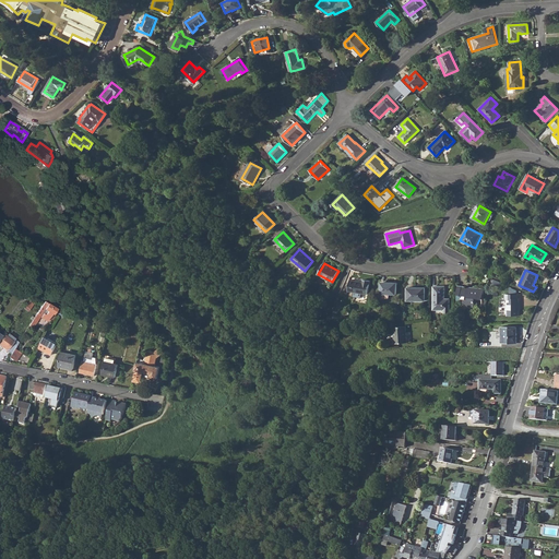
[(368,294),(370,281),(364,280),(363,282),(351,280),(349,284),(351,285),(349,290),(368,294)]
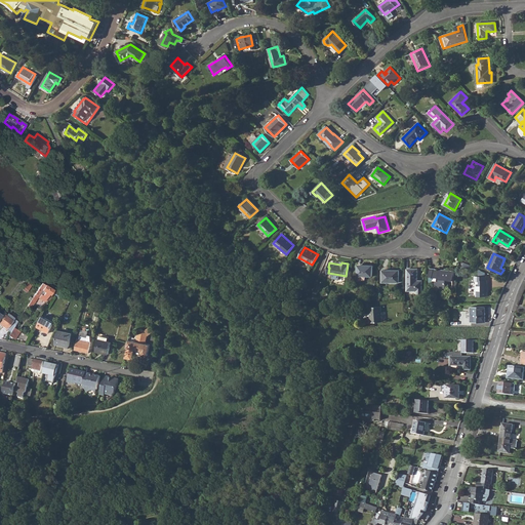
[(358,266),(358,275),(366,276),(372,276),(373,266),(365,265),(365,266),(358,266)]
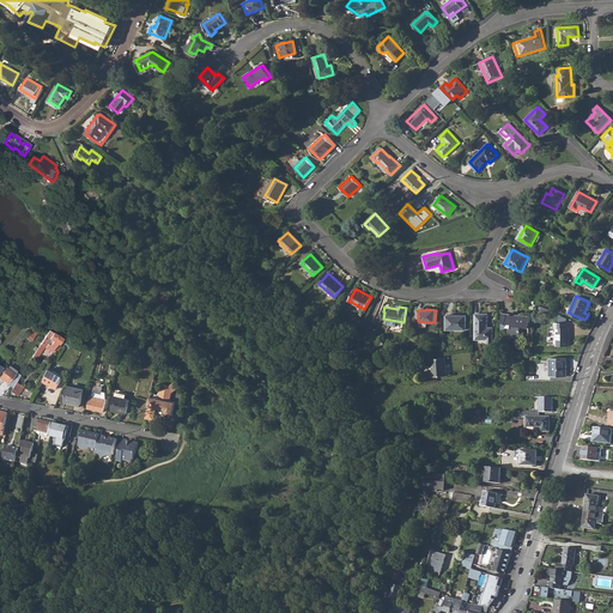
[(502,328),(510,329),(510,334),(521,335),(521,328),(521,326),(530,327),(530,317),(522,316),(516,315),(516,316),(511,315),(511,314),(503,313),(499,313),(499,322),(501,322),(501,328),(502,328)]
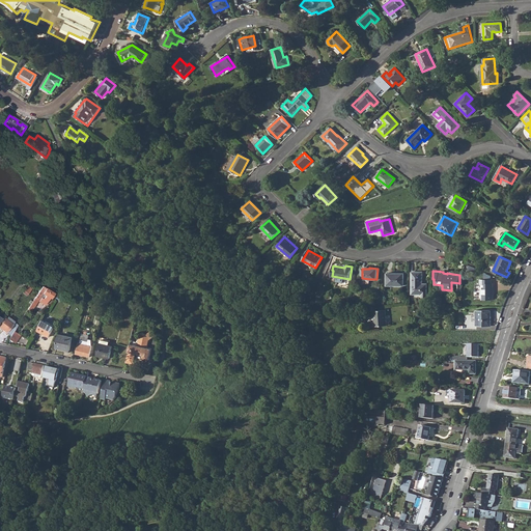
[(421,285),(421,282),(423,282),(423,272),(412,272),(412,294),(422,294),(422,298),(427,297),(427,285),(421,285)]
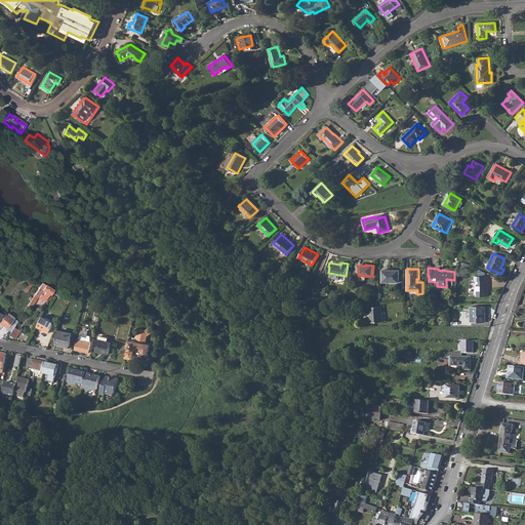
[(382,270),(382,282),(400,282),(399,271),(391,271),(391,270),(382,270)]
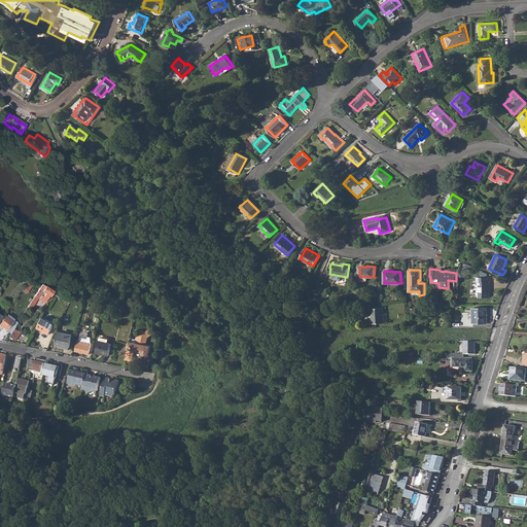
[(489,297),(489,278),(477,278),(477,282),(479,282),(479,297),(489,297)]
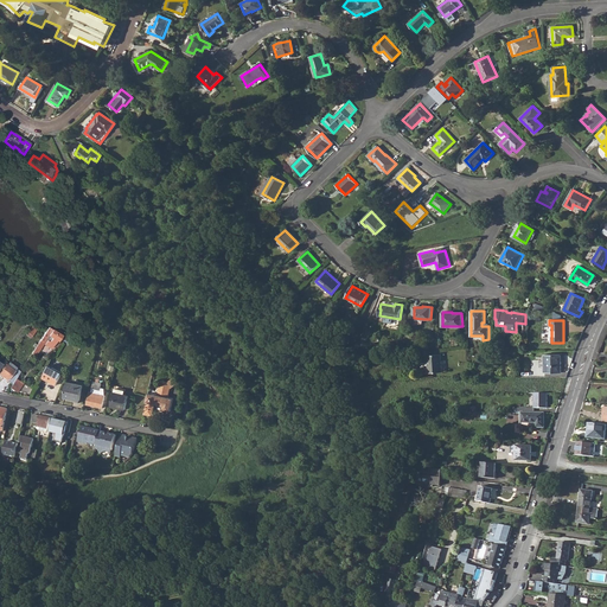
[(31,327),(26,334),(31,338),(36,331),(31,327)]
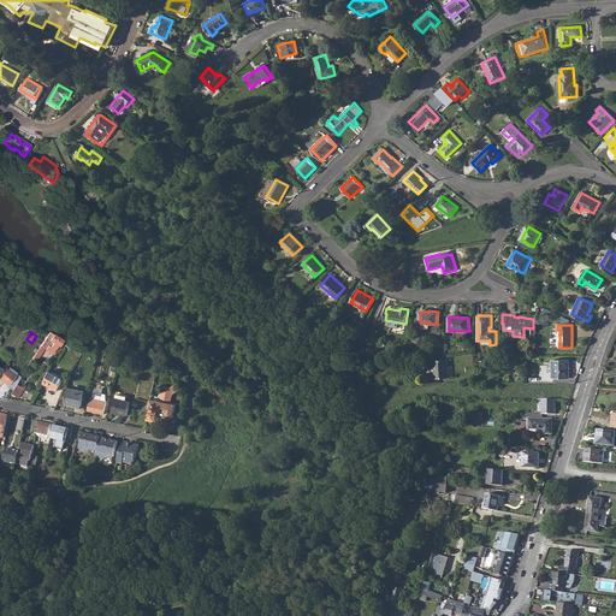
[(61,341),(48,332),(40,347),(45,349),(52,354),(57,347),(58,347),(61,341)]
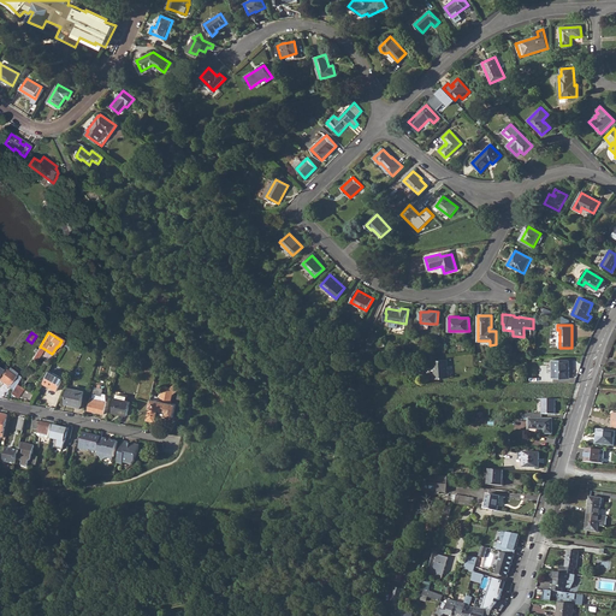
[(37,349),(31,360),(34,361),(37,361),(40,356),(42,353),(37,349)]
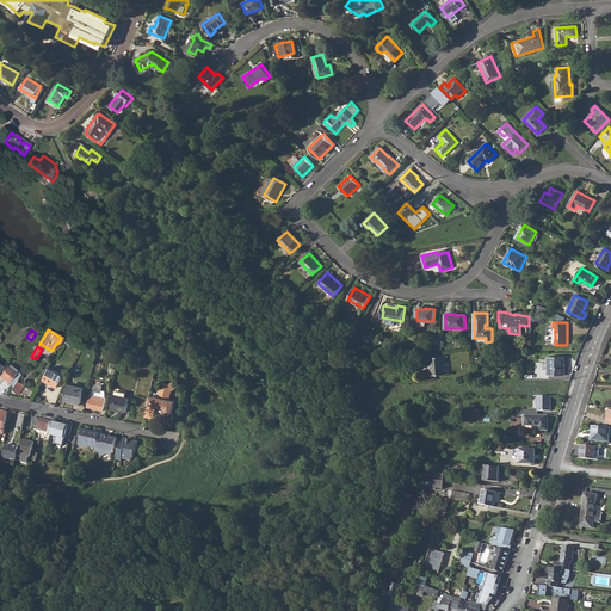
[(431,357),(432,375),(445,374),(444,356),(431,357)]
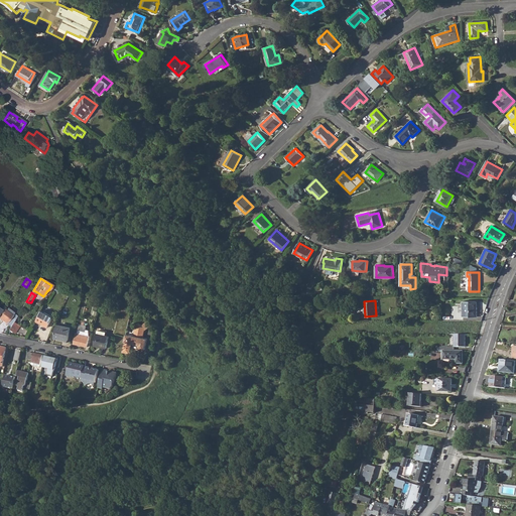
[(464,301),(464,314),(464,316),(478,316),(478,307),(476,307),(477,301),(464,301)]
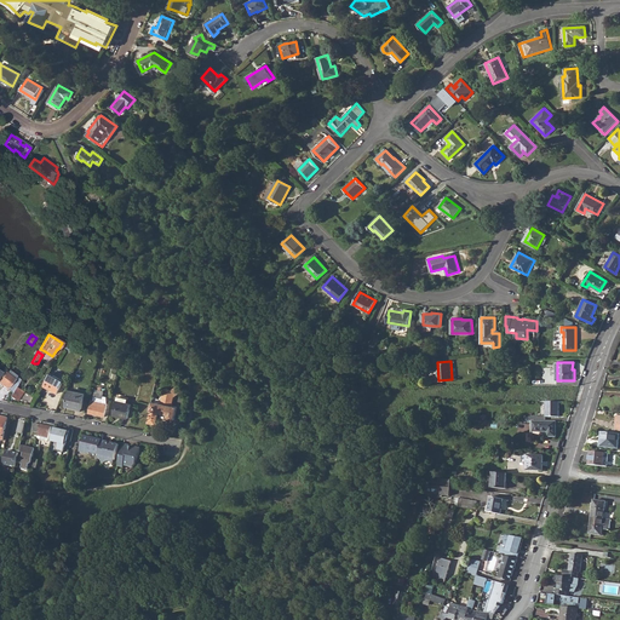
[(3,371),(0,373),(0,383),(12,392),(16,388),(21,379),(10,372),(9,374),(6,373),(3,371)]
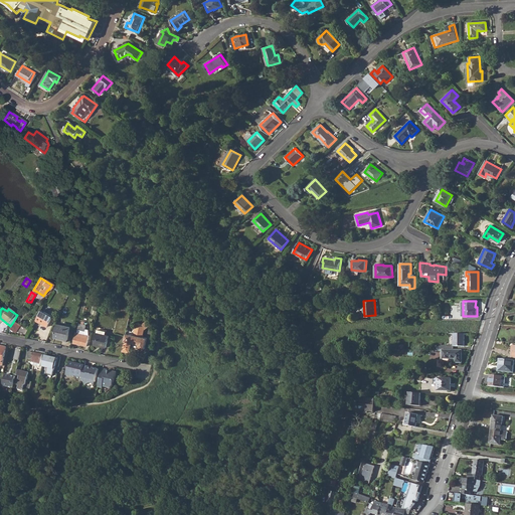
[(41,310),(35,321),(47,327),(53,317),(41,310)]
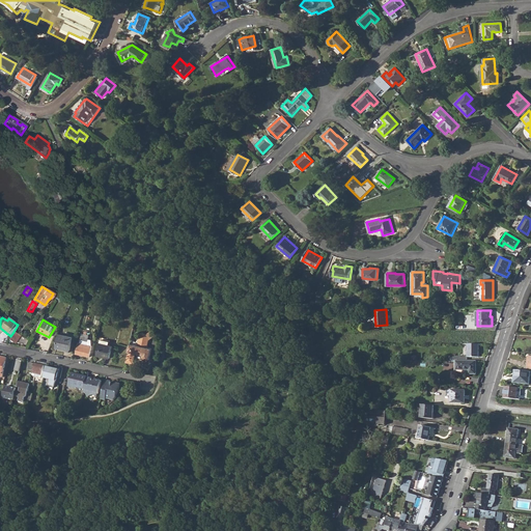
[(8,340),(15,343),(20,335),(14,332),(10,336),(8,340)]
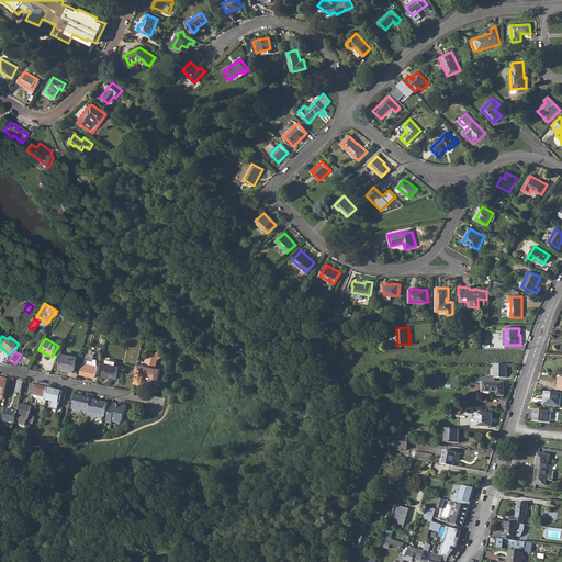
[(148,352),(145,367),(137,364),(133,381),(142,383),(144,374),(153,375),(152,379),(158,381),(160,371),(155,370),(156,368),(157,360),(155,355),(148,352)]
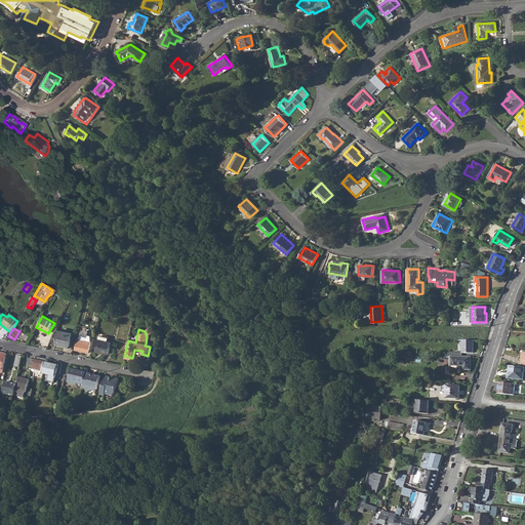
[(77,338),(75,350),(88,353),(91,341),(90,336),(87,335),(88,331),(80,330),(79,339),(77,338)]
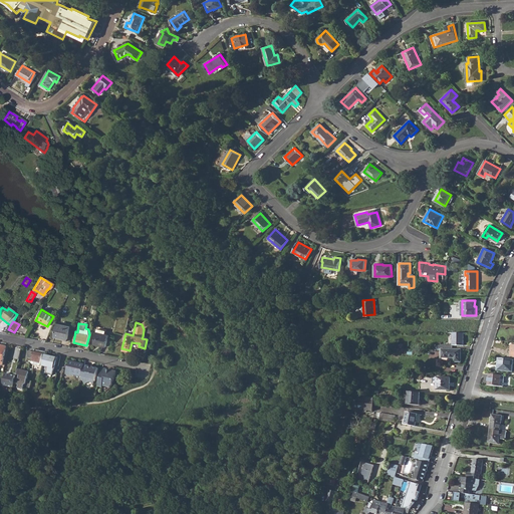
[(57,324),(54,337),(67,339),(70,327),(57,324)]
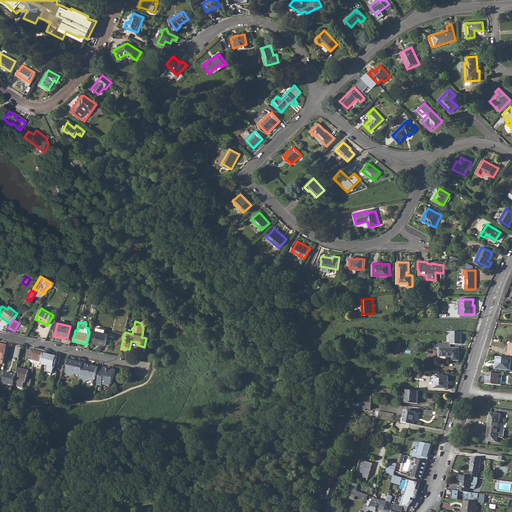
[(96,331),(93,343),(105,346),(108,334),(104,333),(96,331)]
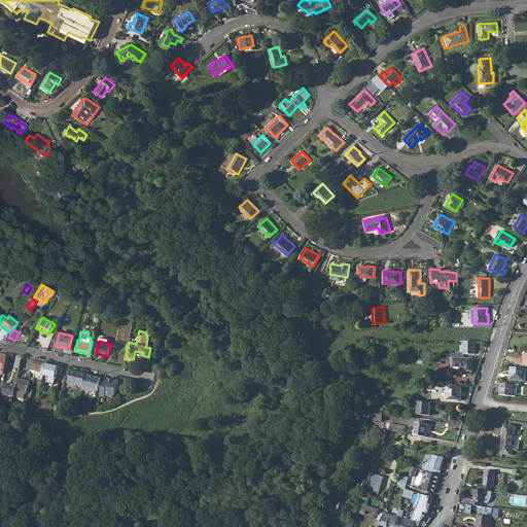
[(464,342),(464,354),(476,354),(476,342),(464,342)]
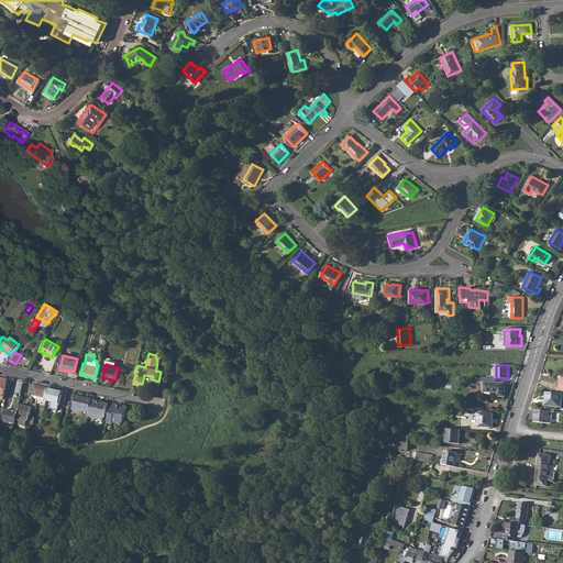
[(461,383),(471,383),(471,373),(461,373),(461,383)]
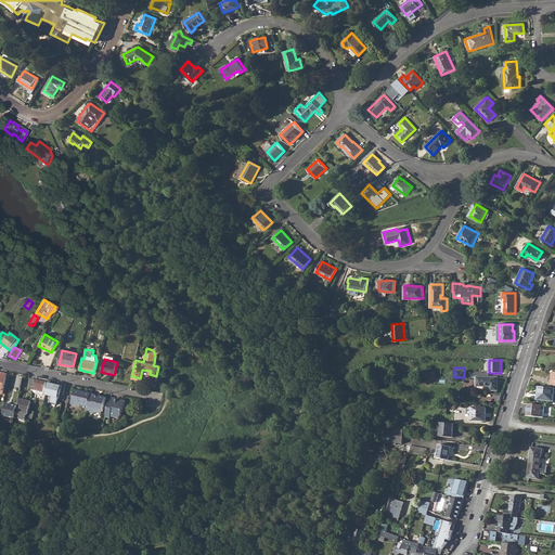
[(491,387),(490,390),(498,390),(498,377),(477,377),(477,386),(491,387)]
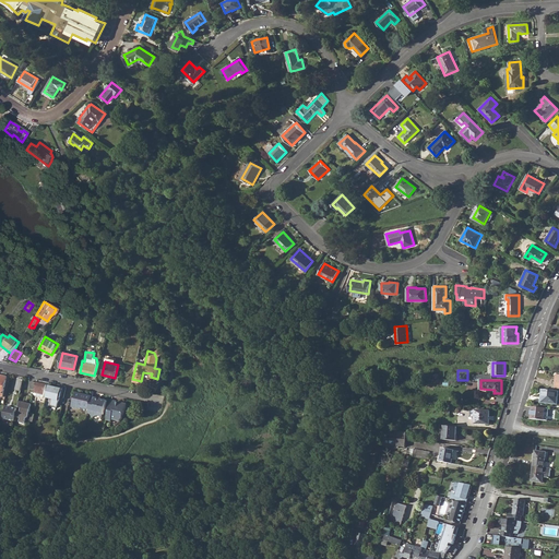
[(35,390),(34,395),(44,397),(46,385),(36,383),(35,390)]
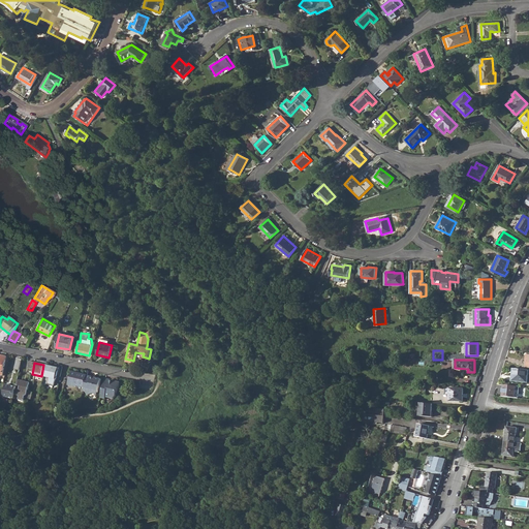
[(47,365),(44,376),(51,378),(50,383),(55,384),(59,368),(47,365)]
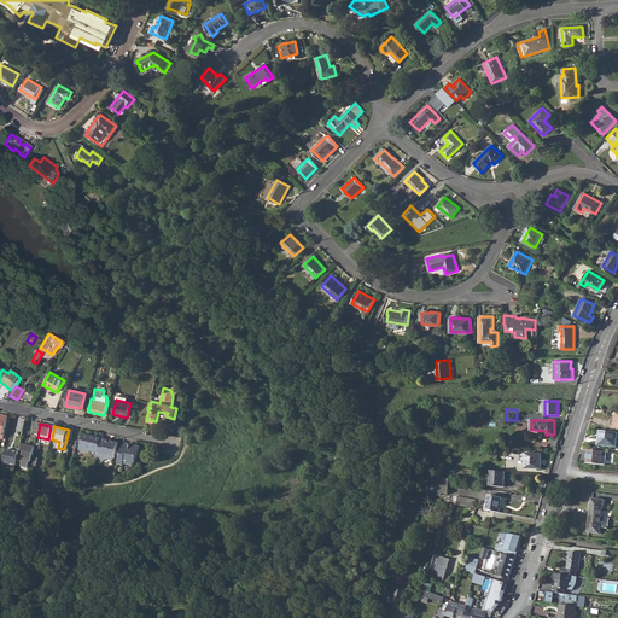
[(617,448),(617,432),(600,431),(599,445),(617,448)]
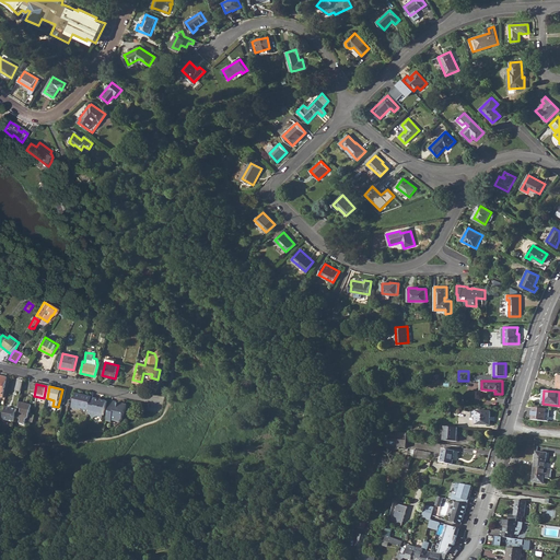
[(77,394),(73,408),(81,410),(82,407),(90,408),(92,397),(77,394)]
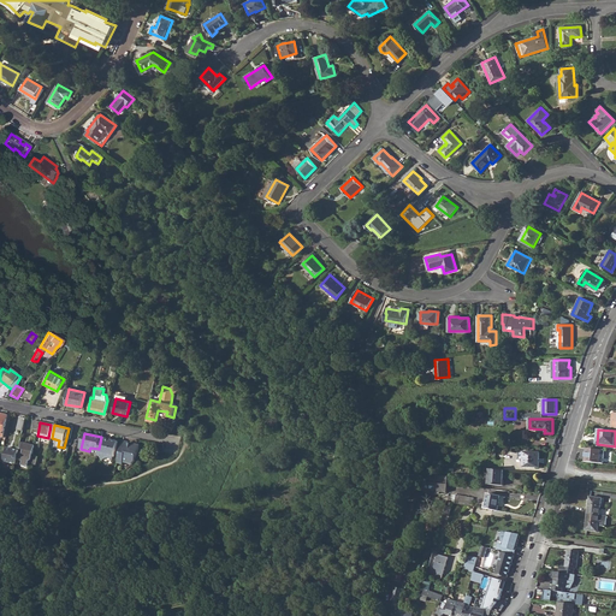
[(107,438),(101,437),(99,449),(98,456),(100,456),(102,458),(106,457),(111,458),(114,456),(118,440),(111,439),(111,440),(107,440),(107,438)]
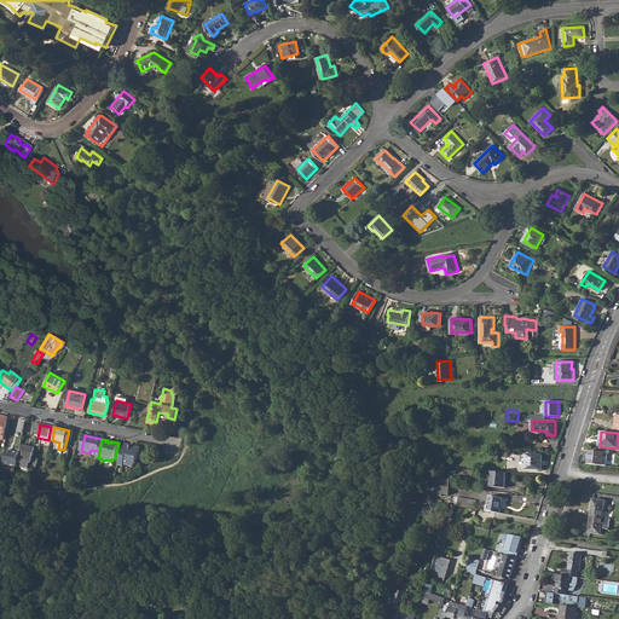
[(123,443),(120,458),(119,464),(125,466),(125,464),(132,466),(136,462),(137,456),(138,456),(140,446),(133,445),(129,445),(129,444),(123,443)]
